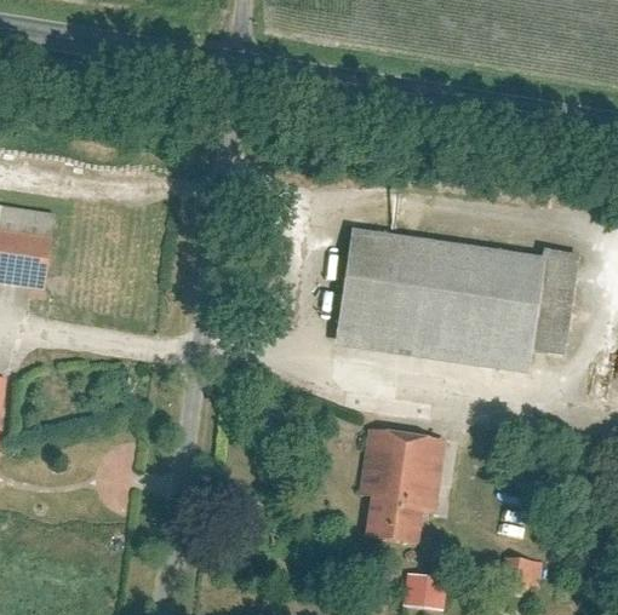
[(0,205),(0,281),(44,288),(56,213),(0,205)]
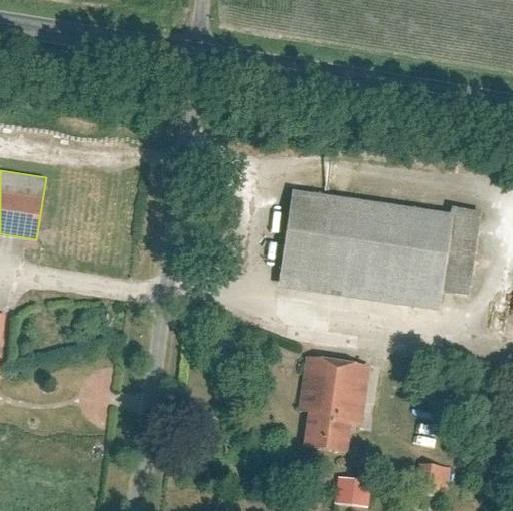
[(277,285),(435,309),(438,291),(470,295),(483,209),(450,204),(448,212),(292,188),(277,285)]
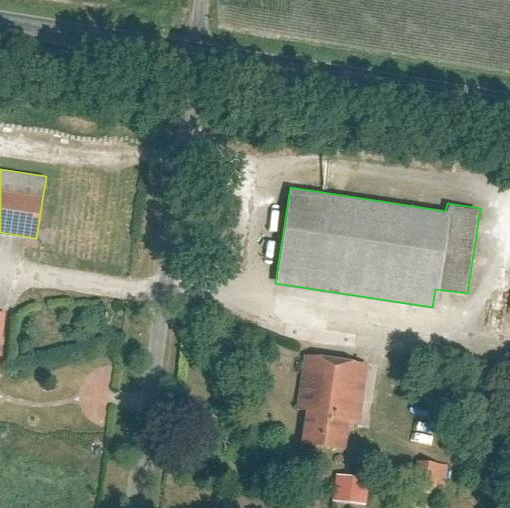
[(0,361),(9,312),(0,310),(0,361)]
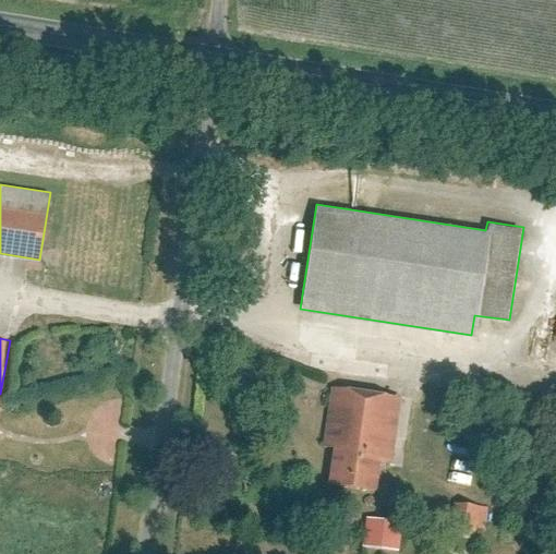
[(373,489),(378,455),(390,457),(401,394),(327,382),(316,447),(328,449),(323,481),(373,489)]
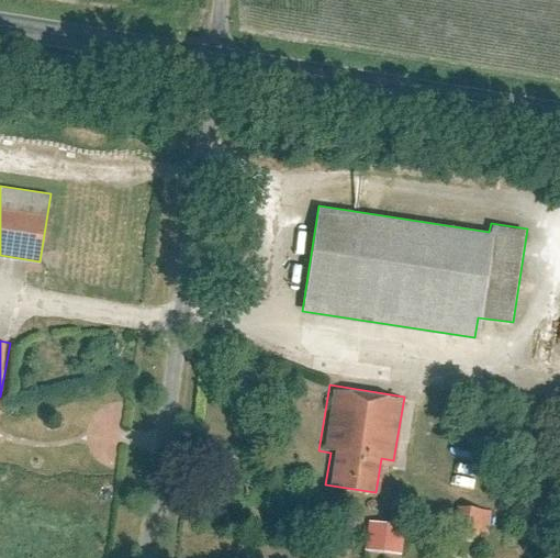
[(373,548),(412,549),(413,520),(374,519),(373,548)]
